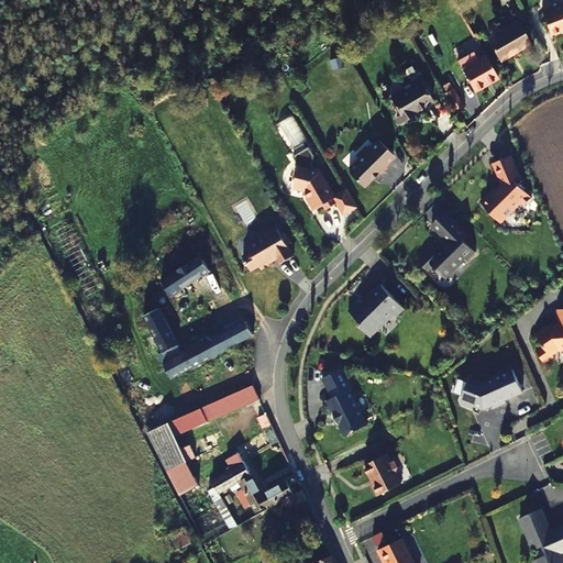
[(562,1),(542,11),(551,33),(562,29),(562,1)]
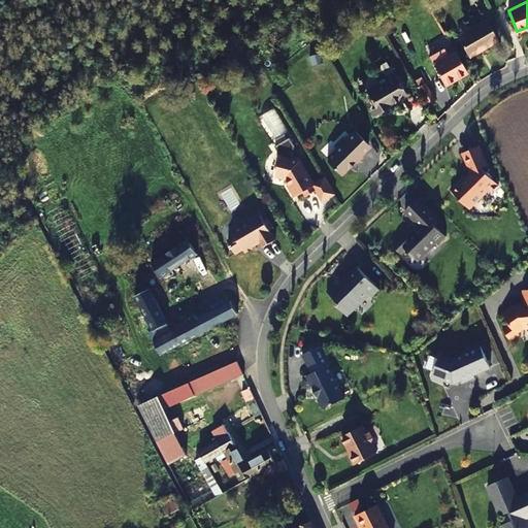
[(486,19),(457,36),(468,56),(482,47),(483,50),(498,40),(486,19)]
